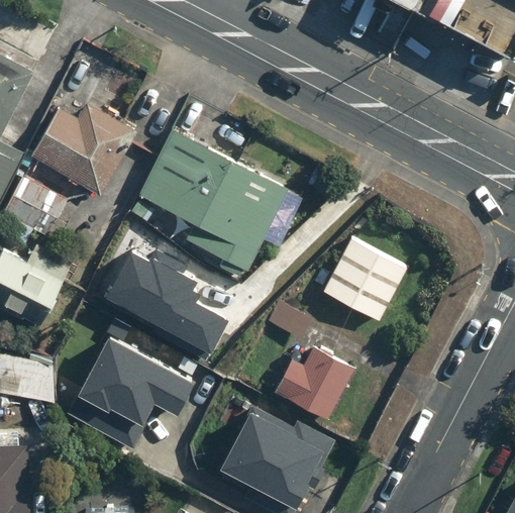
[(514,0),(421,0),(421,2),(513,50),(514,46),(514,0)]
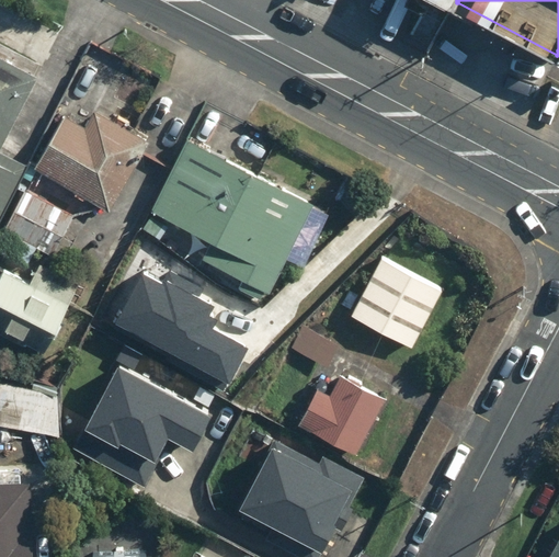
[(0,157),(40,76),(0,55),(0,157)]
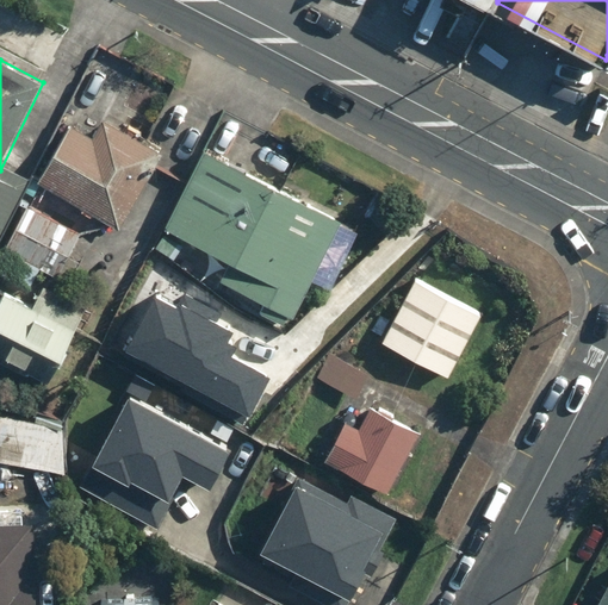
[(74,117),(36,182),(118,230),(165,151),(104,116),(97,130),(74,117)]
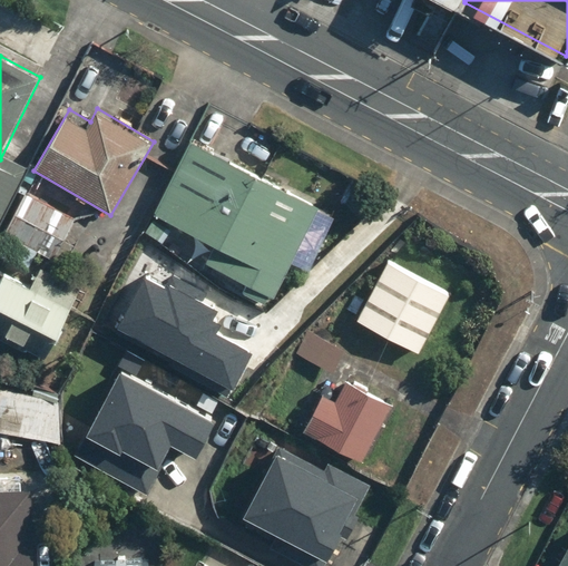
[(317,206),(192,142),(144,234),(165,244),(175,225),(211,244),(202,262),(245,284),(240,294),(266,308),(317,206)]
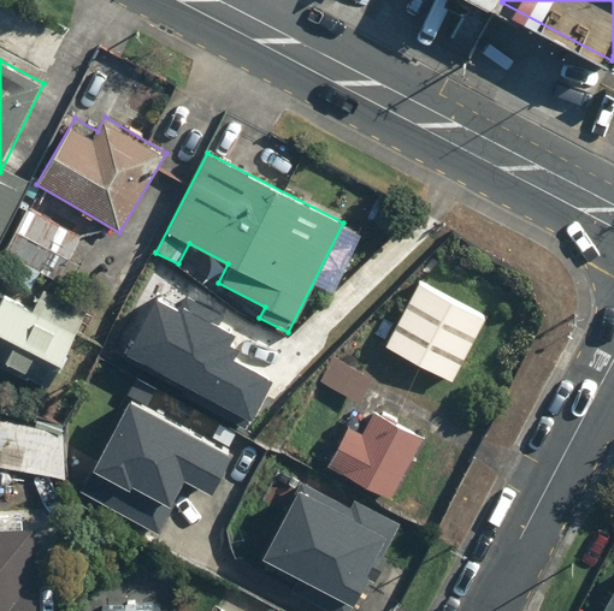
[(0,172),(0,243),(29,185),(0,172)]
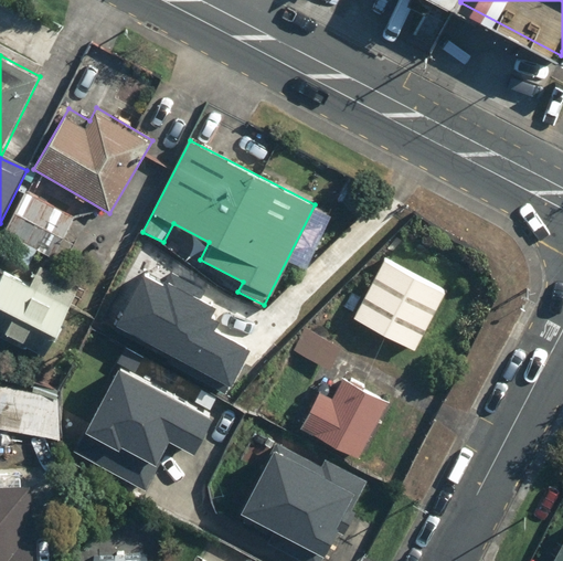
[(73,217),(24,191),(2,235),(52,260),(73,217)]
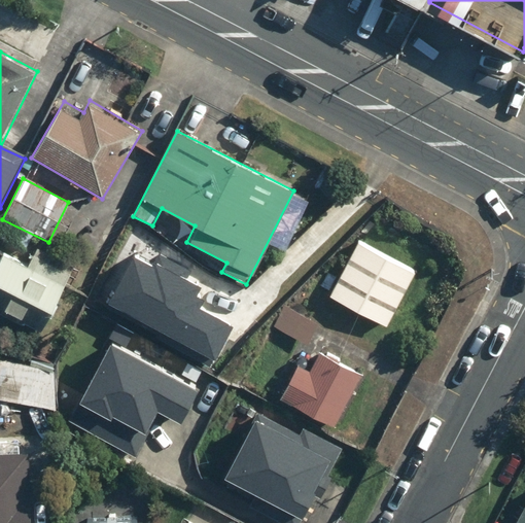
[(414,274),(357,244),(338,281),(327,276),(319,292),(386,327),(414,274)]
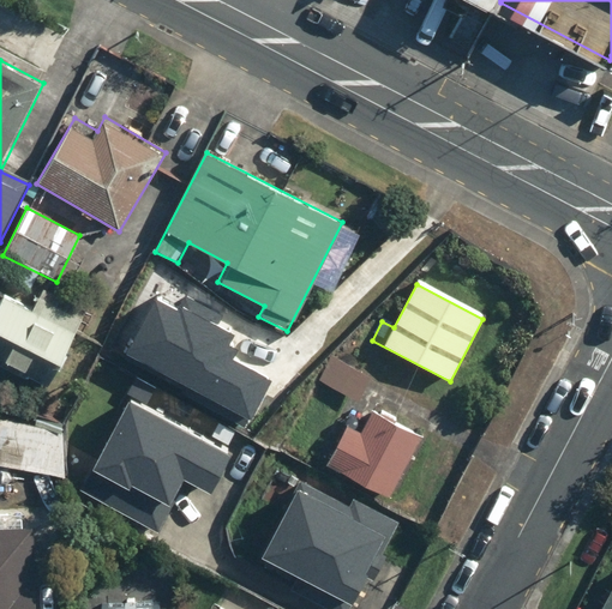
[(3,297),(0,302),(0,363),(48,390),(89,315),(40,289),(28,311),(3,297)]
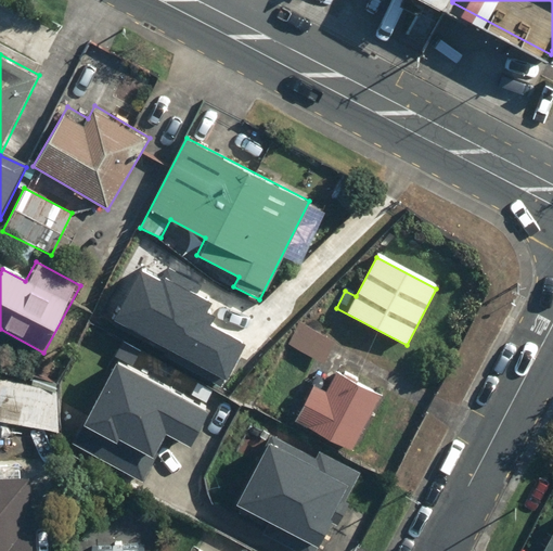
[(141,276),(114,327),(224,386),(244,350),(204,330),(213,314),(141,276)]
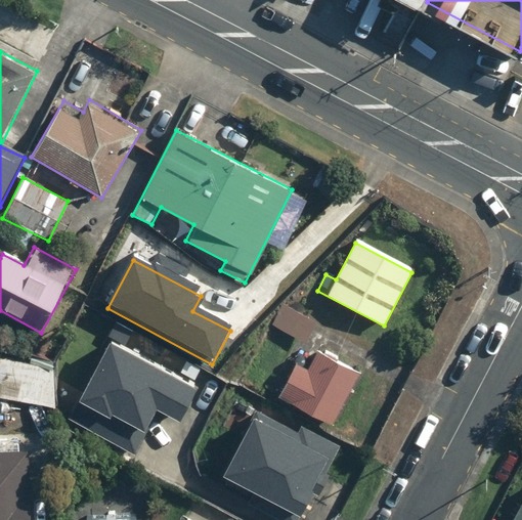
[(317,323),(283,305),(271,327),(306,345),(317,323)]
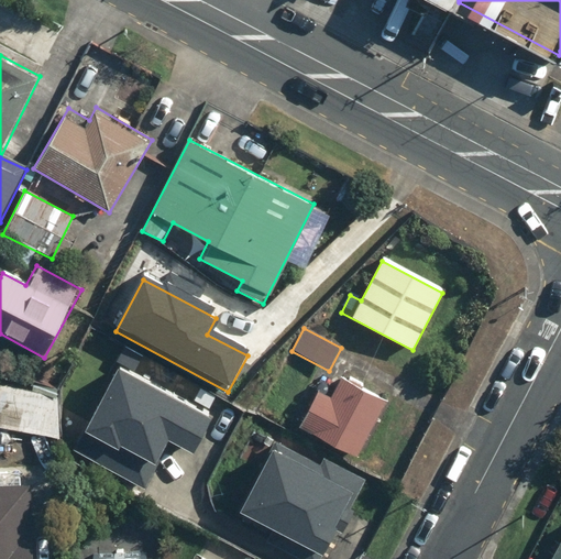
[(217,413),(121,364),(75,455),(143,489),(171,435),(199,449),(217,413)]
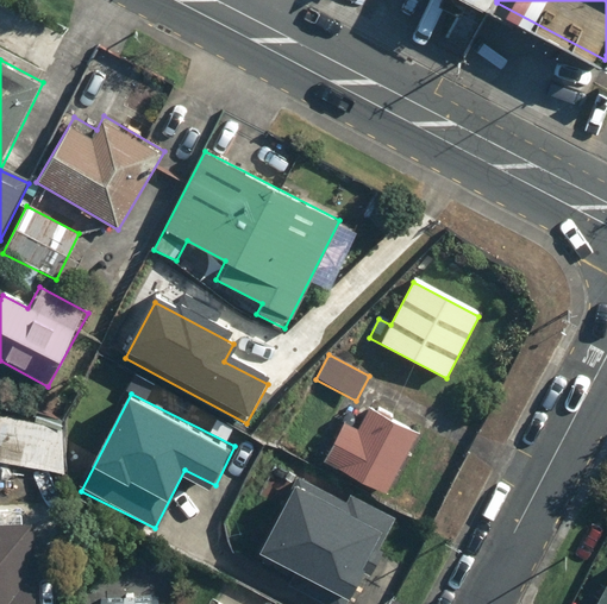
[(342,425),(324,461),(388,495),(420,432),(369,406),(356,432),(342,425)]
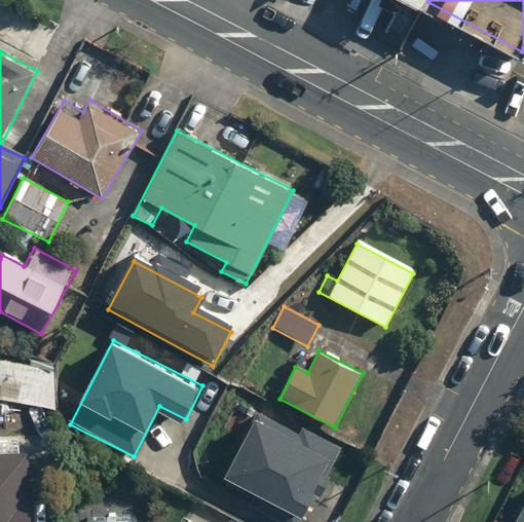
[(0,402),(54,407),(58,366),(0,361),(0,402)]
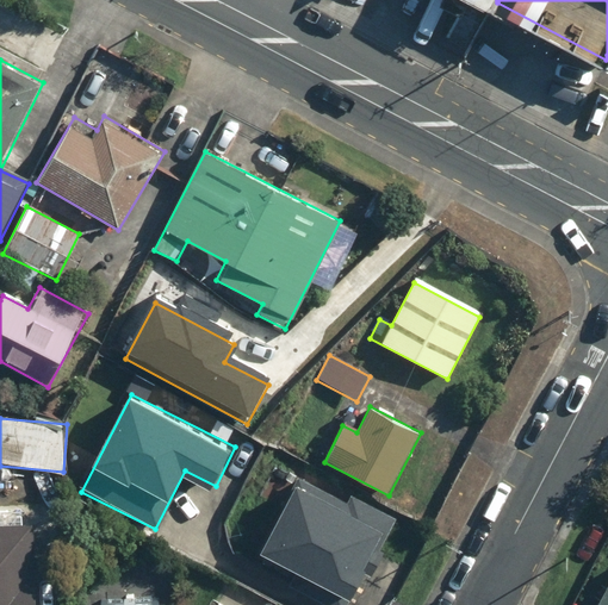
[(299,475),(261,548),(297,567),(289,584),(329,604),(346,604),(394,515),(353,493),(349,501),(299,475)]
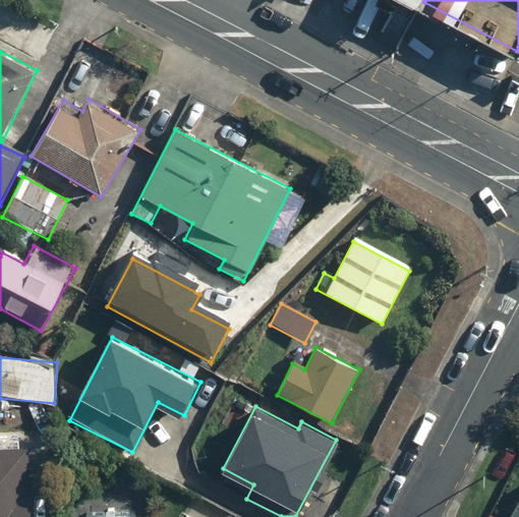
[(32,516),(30,457),(47,457),(46,435),(0,436),(0,516),(32,516)]
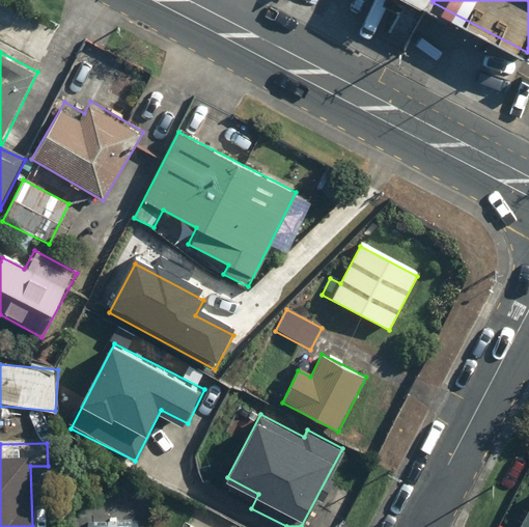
[(528,526),(528,505),(516,526),(528,526)]
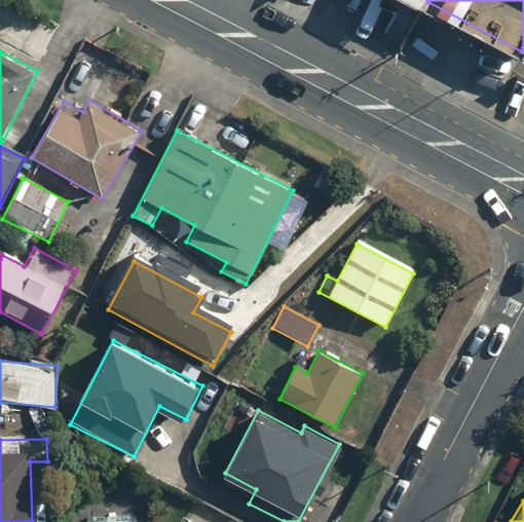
All buildings are outlined.
